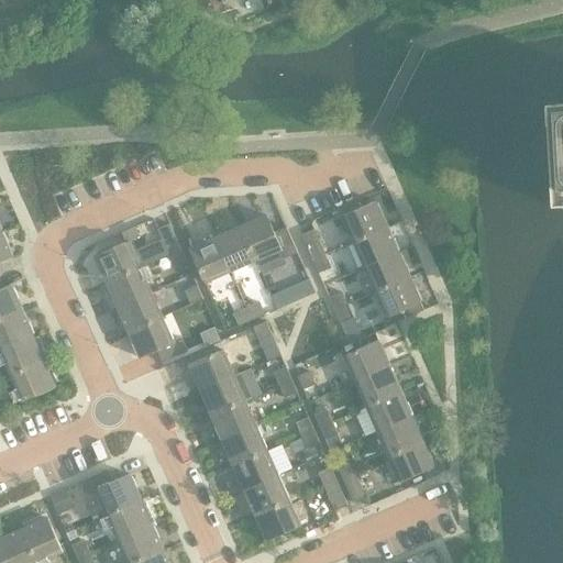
[(203,9),(202,11),(214,17),(220,3),(212,0),(207,2),(203,9)]
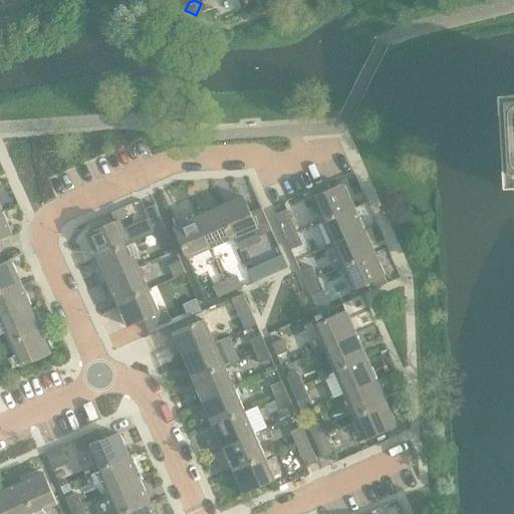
[(202,5),(197,16),(211,22),(212,21),(216,11),(202,5)]
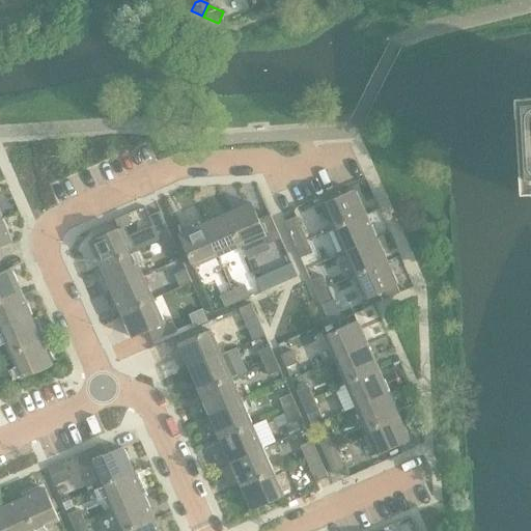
[(530,99),(520,100),(521,119),(525,195),(530,194),(530,99)]
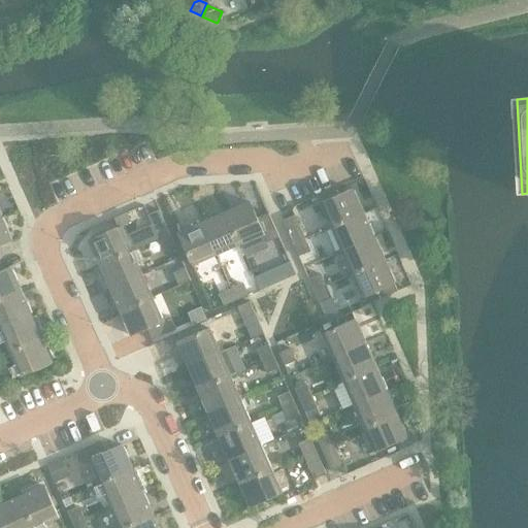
[(321,204),(332,228),(364,213),(354,190),(321,204)]
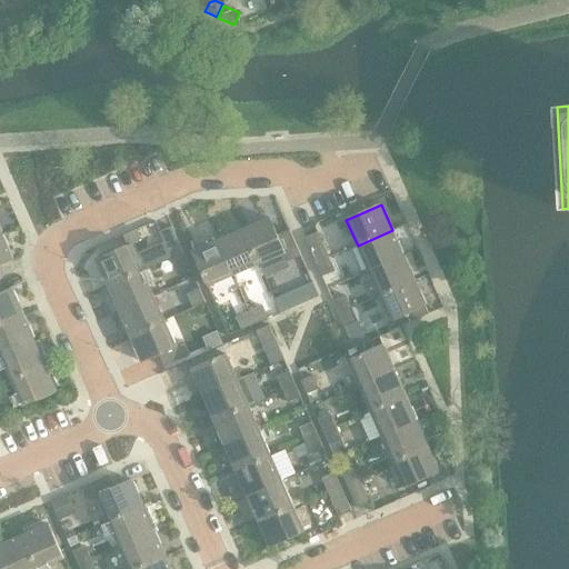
[(270,218),(245,229),(259,265),(285,253),(288,261),(301,256),(290,230),(278,236),(270,218)]
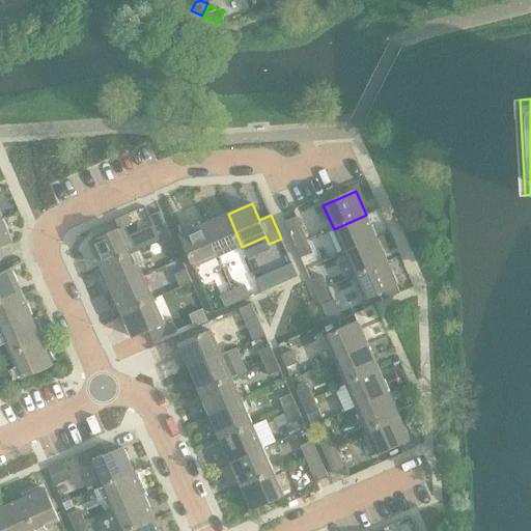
[(148,217),(160,241),(171,235),(161,212),(148,217)]
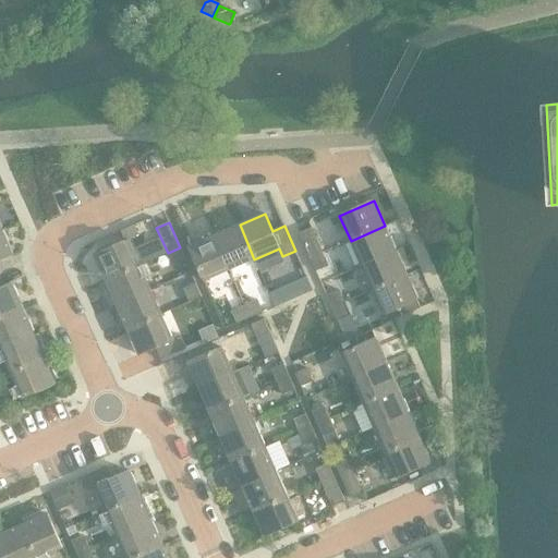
[(240,225),(215,235),(230,270),(254,259),(240,225)]
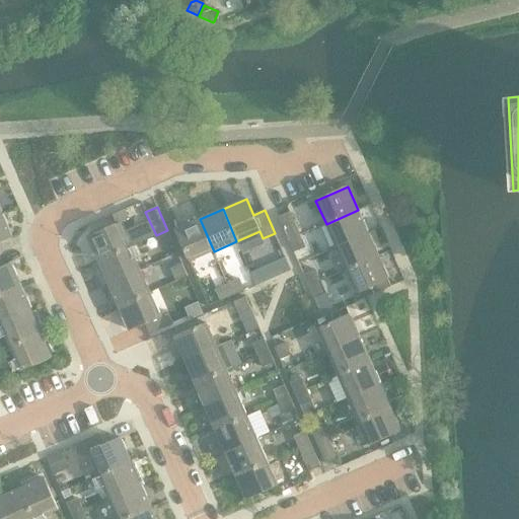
[(358,210),(326,224),(337,247),(368,232),(358,210)]
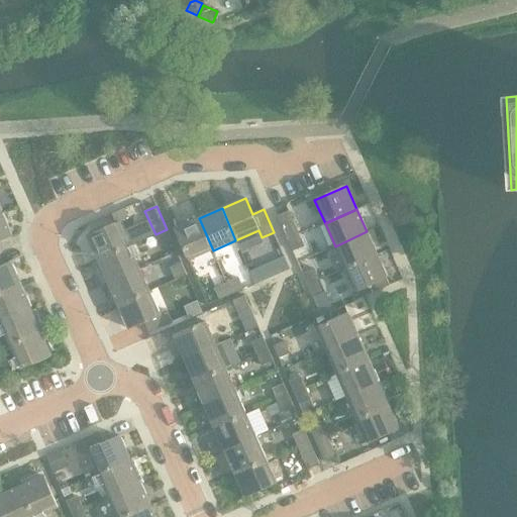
[(125,210),(113,216),(116,223),(119,222),(128,218),(125,210)]
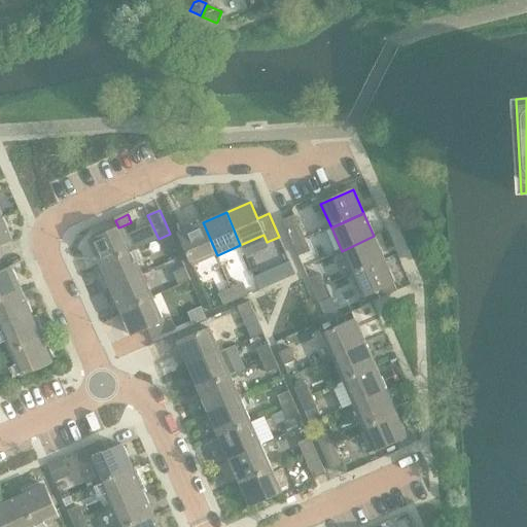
[(283,220),(293,245),(306,239),(294,215),(283,220)]
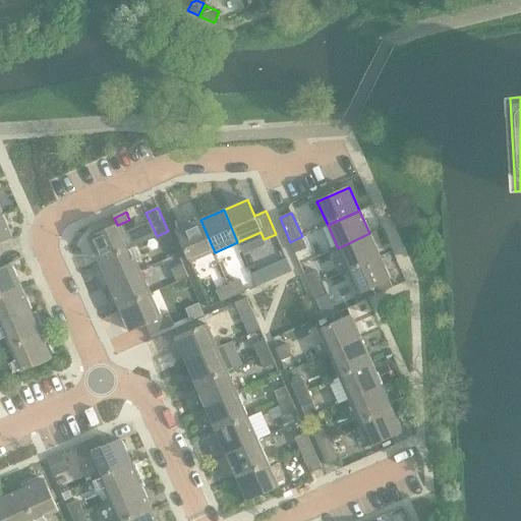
[(0,242),(12,238),(2,214),(0,215),(0,242)]
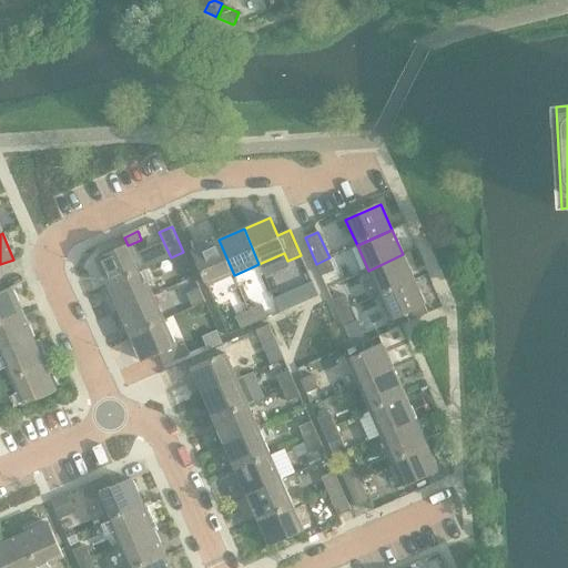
[(234,275),(219,240),(192,252),(208,286),(234,275)]
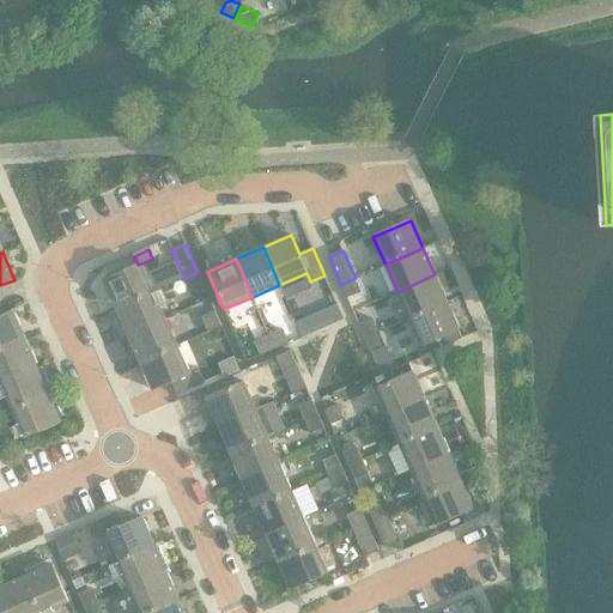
[(104,280),(116,308),(153,291),(141,263),(138,265),(104,280)]
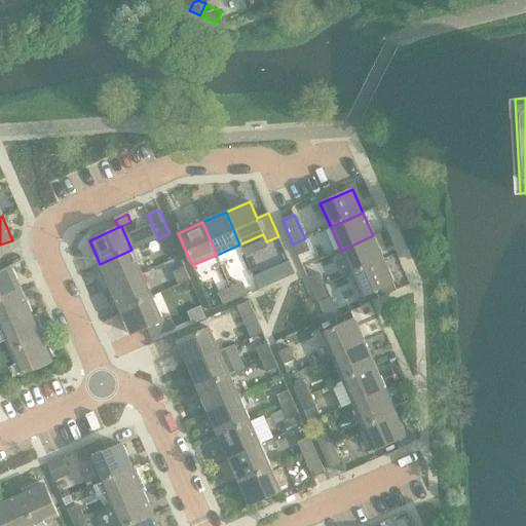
[(170,233),(158,238),(163,250),(175,245),(170,233)]
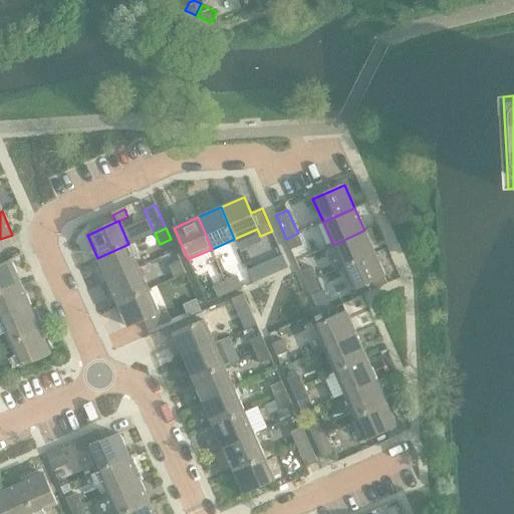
[(364,230),(333,245),(343,267),(374,253),(364,230)]
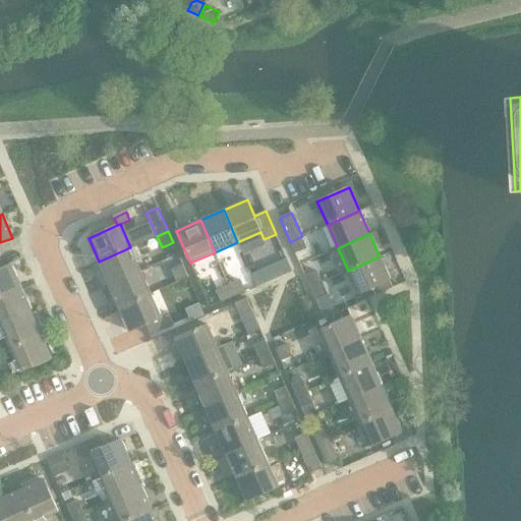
[(302,236),(290,242),(295,253),(307,248),(302,236)]
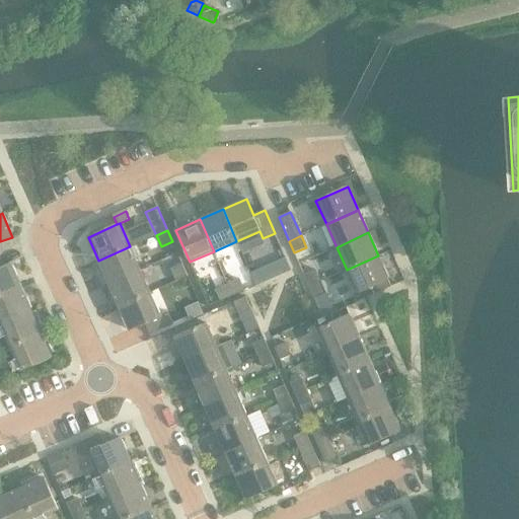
[(130,246),(98,261),(108,284),(140,270),(130,246)]
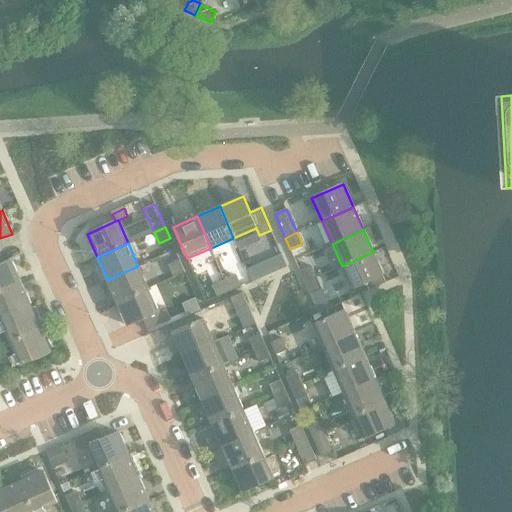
[(373,252),(342,266),(352,290),(383,275),(373,252)]
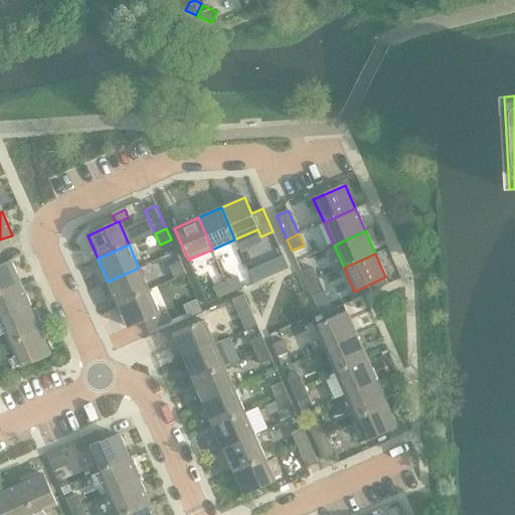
[(284,255),(249,271),(254,283),(289,268),(284,255)]
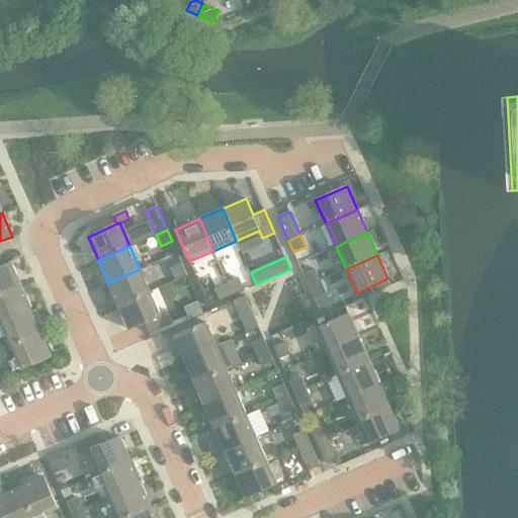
[(0,295),(21,286),(11,263),(0,267),(0,295)]
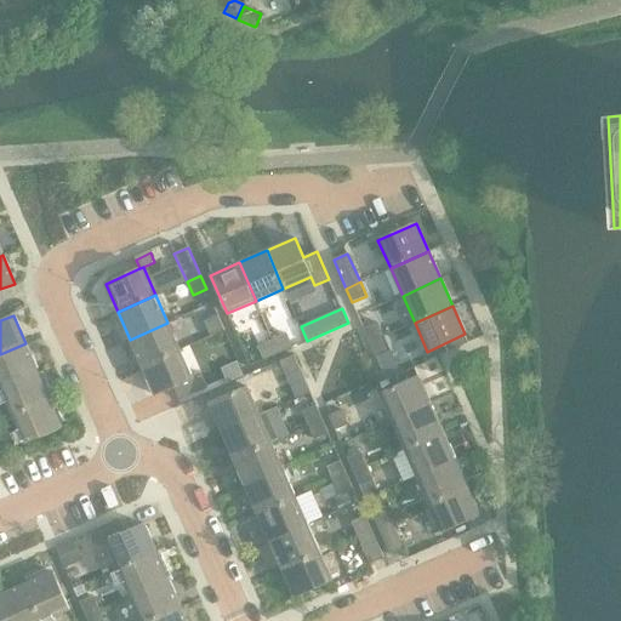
[(204,322),(211,336),(224,330),(218,315),(204,322)]
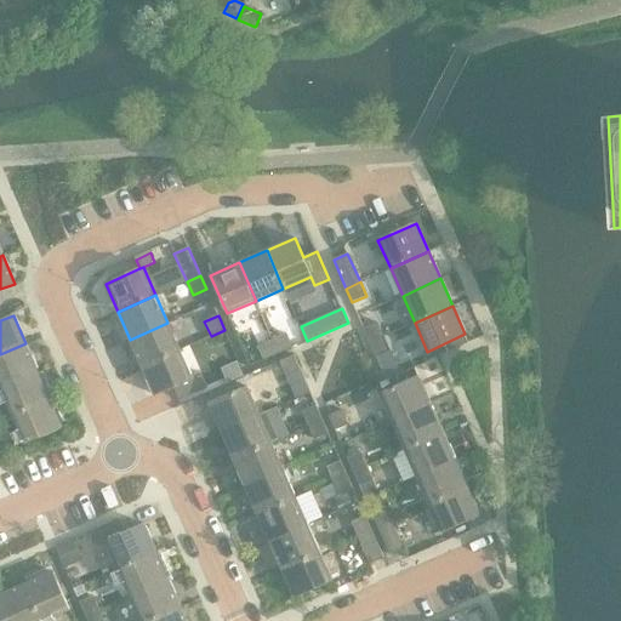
[(167,323),(130,340),(142,366),(180,349),(167,323)]
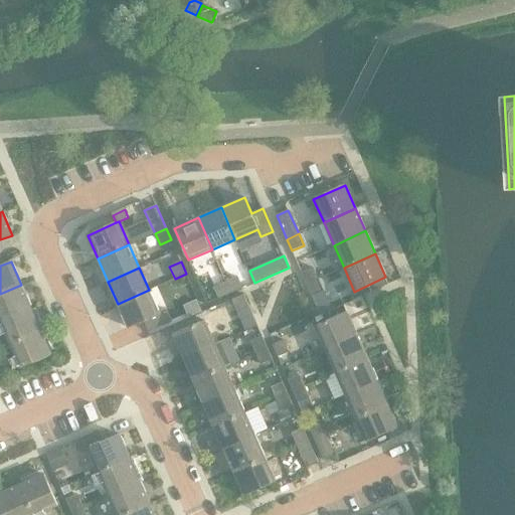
[(302,273),(307,284),(319,279),(313,268),(302,273)]
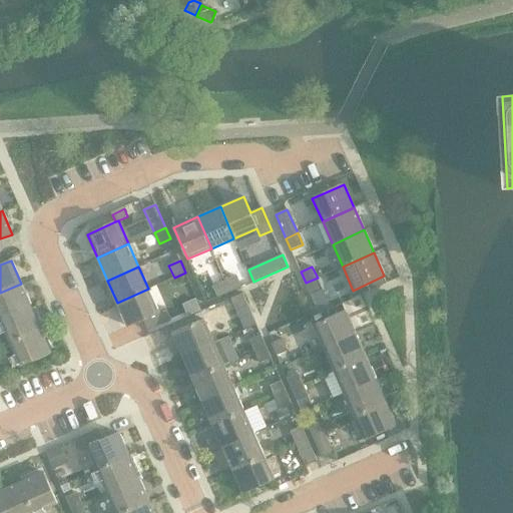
[(236,276),(225,281),(230,292),(241,287),(236,276)]
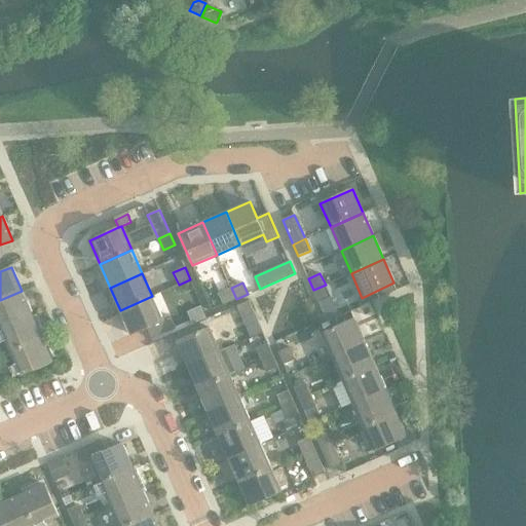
[(326,285),(313,290),(318,302),(331,297),(326,285)]
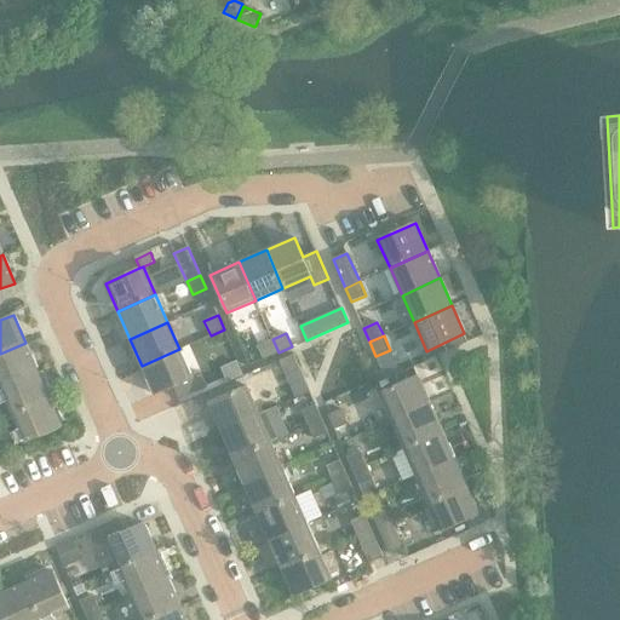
[(279,352),(273,339),(258,345),(264,359),(279,352)]
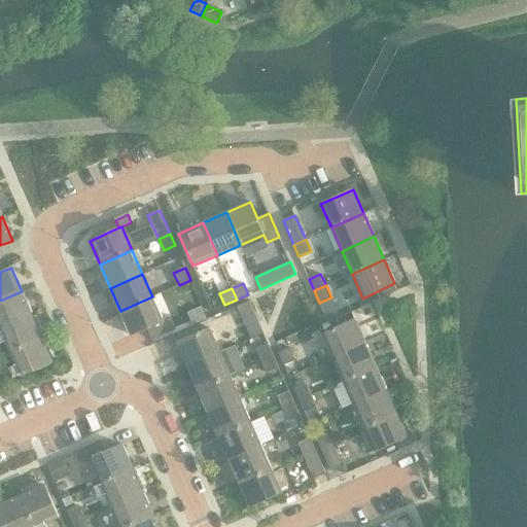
[(22,291),(0,301),(0,328),(32,315),(22,291)]
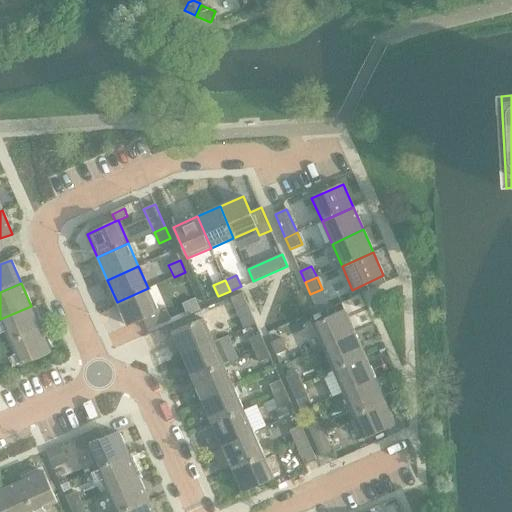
[(148,288),(117,302),(127,326),(143,319),(148,330),(171,320),(166,307),(158,310),(148,288)]
